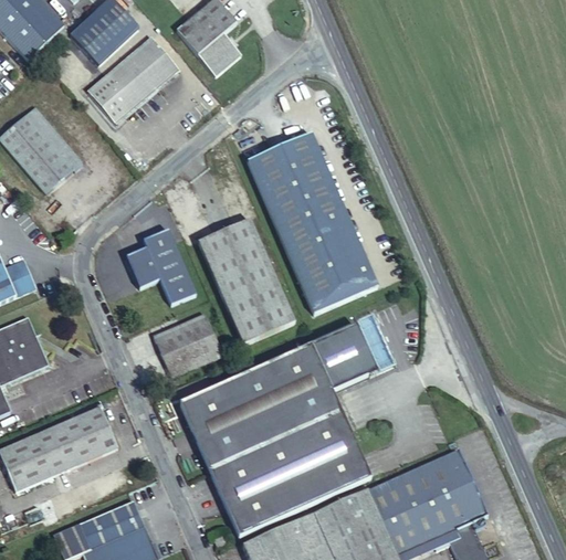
[(63,21),(43,0),(0,0),(0,25),(28,55),(63,21)]
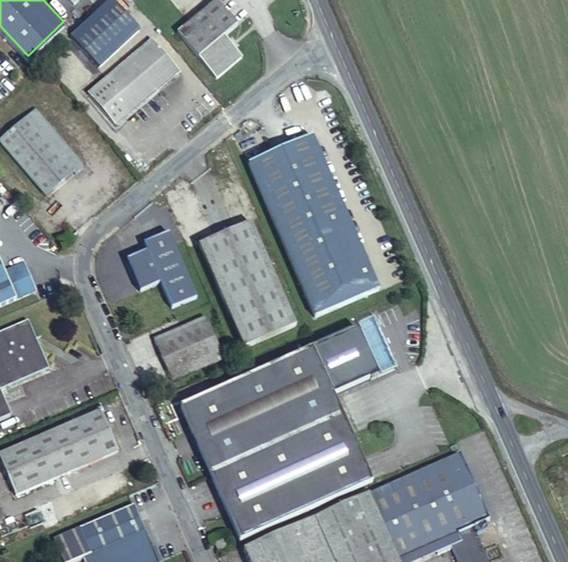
[(176,29),(215,75),(242,54),(224,33),(237,22),(219,0),(211,0),(176,29)]
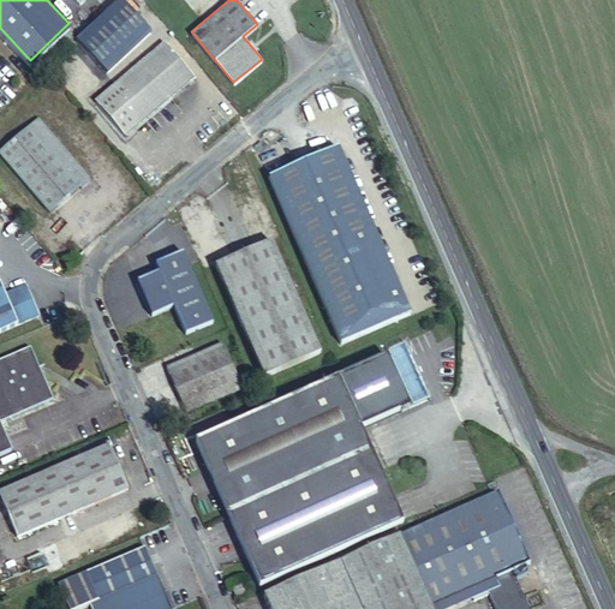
[(177,85),(179,88),(195,76),(165,39),(95,96),(126,133),(175,93),(173,89),(177,85)]
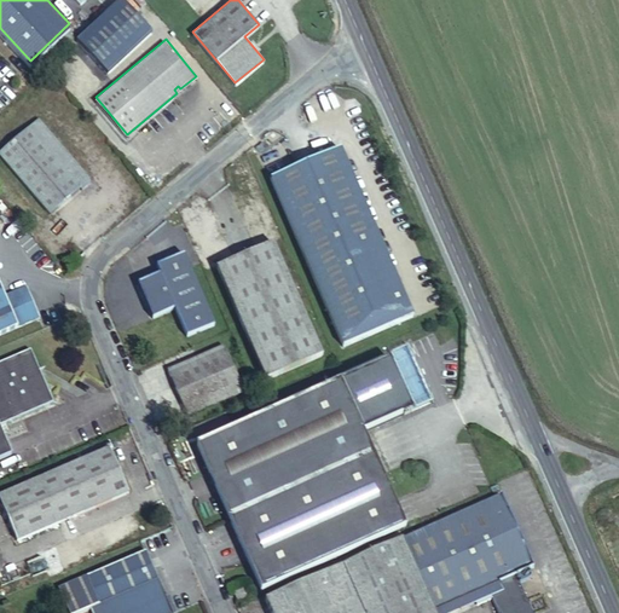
[(0,148),(0,151),(48,209),(90,175),(39,115),(0,148)]
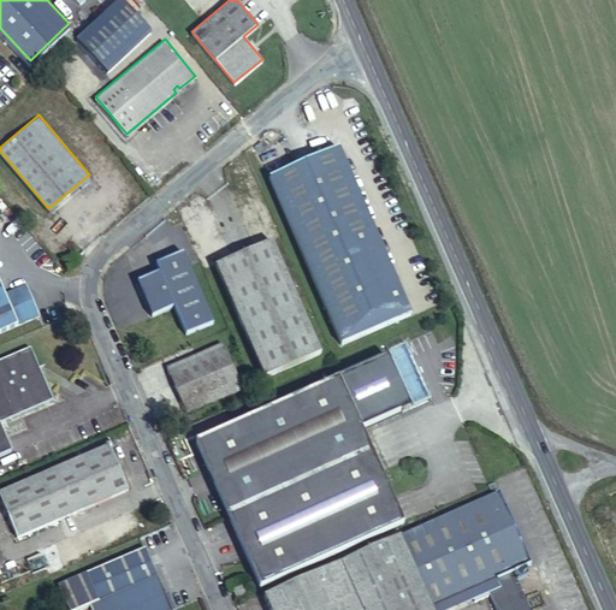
[(268,175),(341,342),(409,313),(337,144),(268,175)]
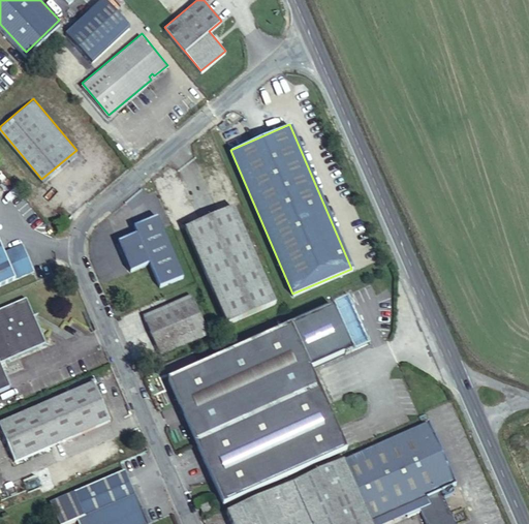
[(154,192),(149,195),(154,209),(161,206),(154,192)]
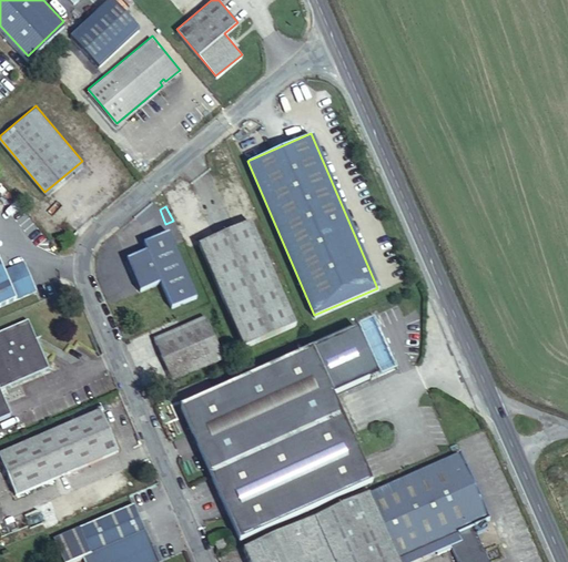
[(199,242),(244,345),(295,322),(252,220),(199,242)]
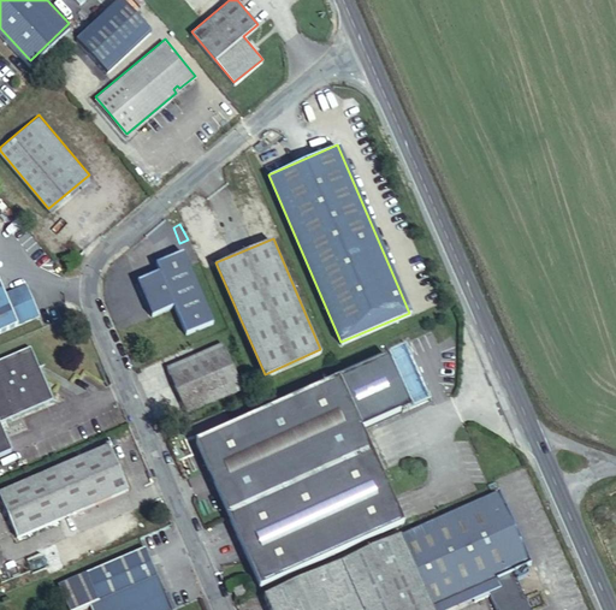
[(158,270),(146,274),(140,289),(150,313),(173,305),(185,332),(213,320),(183,249),(155,261),(158,270)]
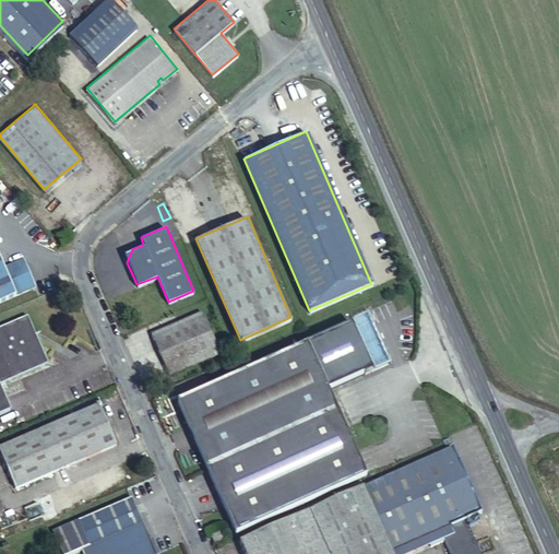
[(0,258),(0,297),(34,283),(22,255),(2,263),(0,258)]
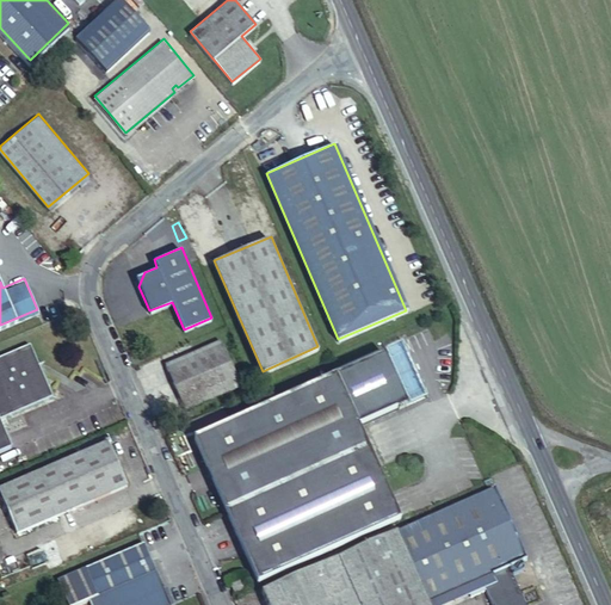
[(166,362),(184,406),(240,382),(221,339),(166,362)]
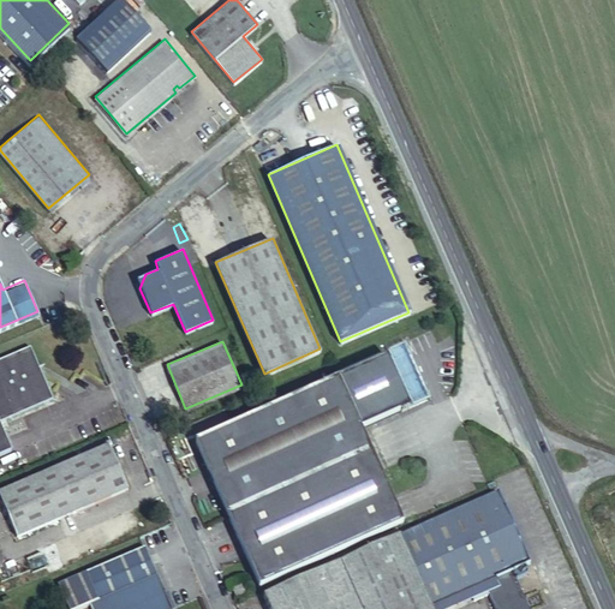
[(29,342),(0,354),(0,451),(9,448),(0,427),(0,417),(52,395),(29,342)]
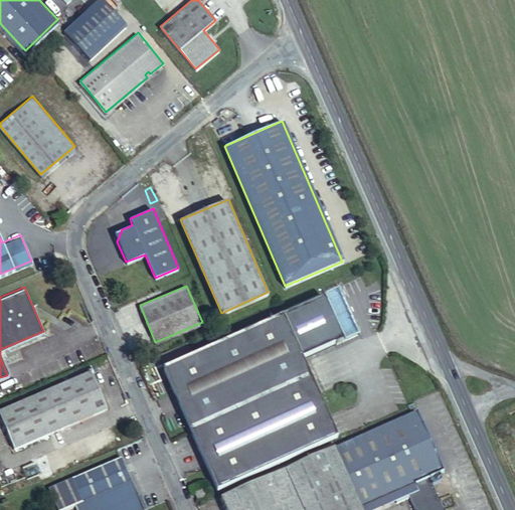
[(288,314),(162,367),(218,488),(274,464),(280,461),(322,443),(325,441),(339,435),(288,314)]
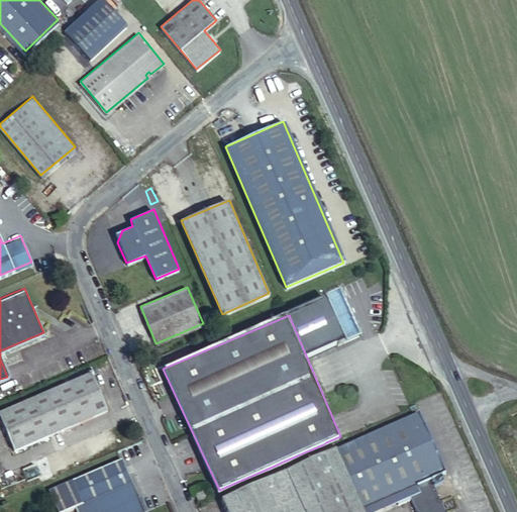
[(0,409),(0,414),(14,447),(108,408),(92,371),(0,409)]
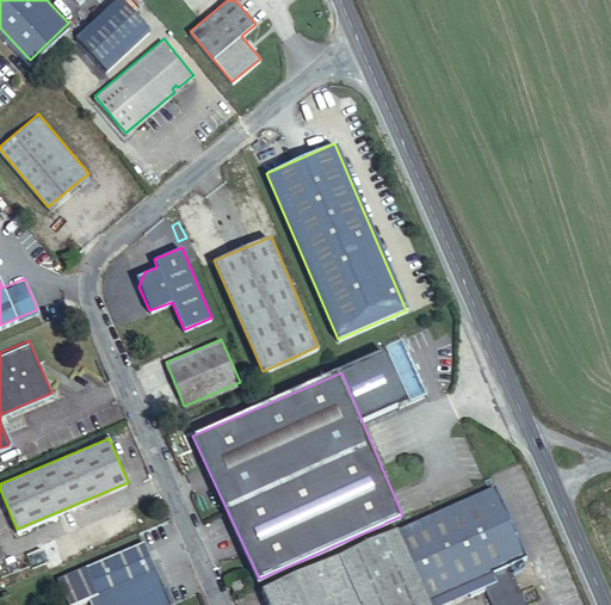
[(460,584),(480,574),(482,576),(485,585),(493,604),(529,604),(513,569),(520,566),(519,563),(523,562),(525,561),(523,555),(528,553),(498,485),(409,523),(424,557),(439,592),(429,597),(431,602),(462,588),(460,584)]
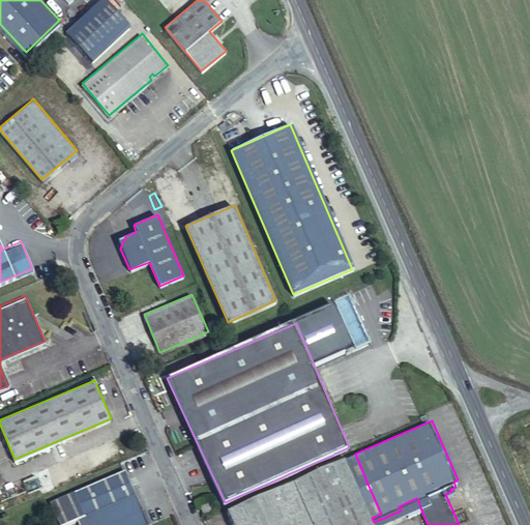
[(355,454),(345,459),(358,488),(367,484),(355,454)]
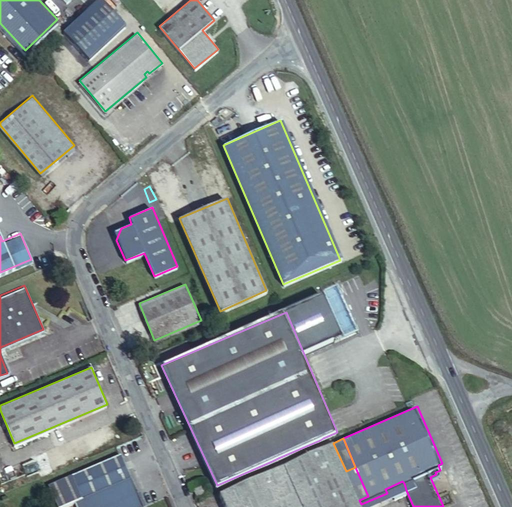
[(281,466),(274,469),(290,506),(361,506),(361,504),(359,500),(368,496),(355,467),(346,471),(333,443),(327,445),(323,447),(281,466)]
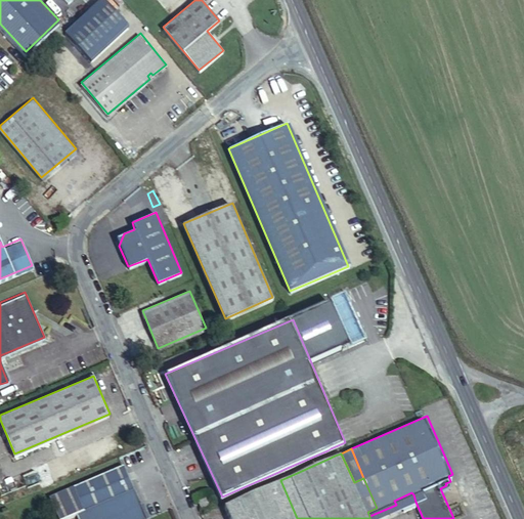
[(77,512),(80,518),(138,518),(146,515),(125,463),(74,484),(52,493),(62,518),(77,512)]
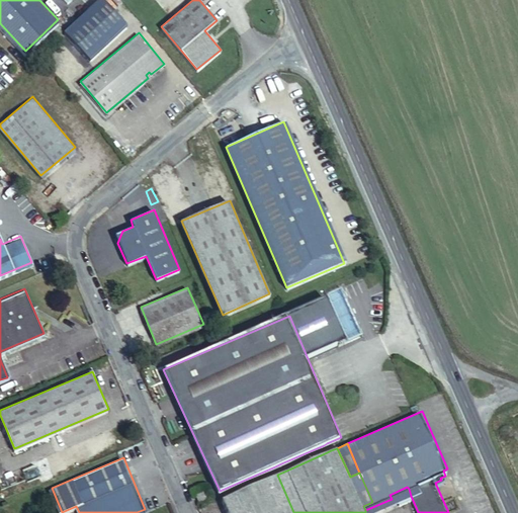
[(281,463),(275,466),(278,474),(284,472),(281,463)]
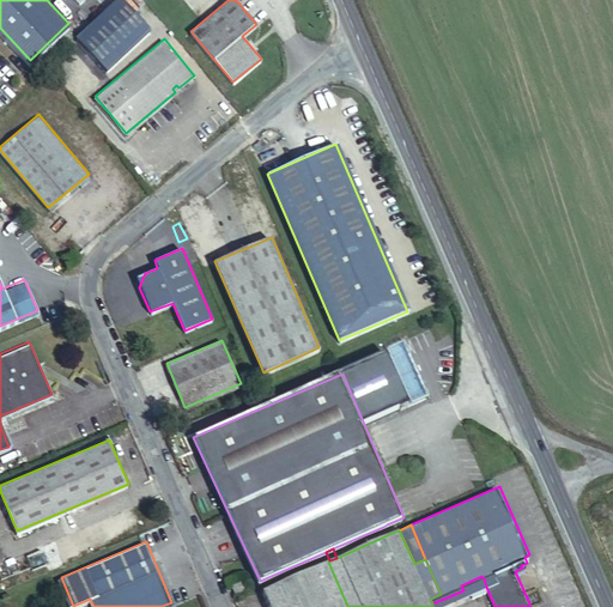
[(347,606),(328,562),(263,589),(271,606),(347,606)]
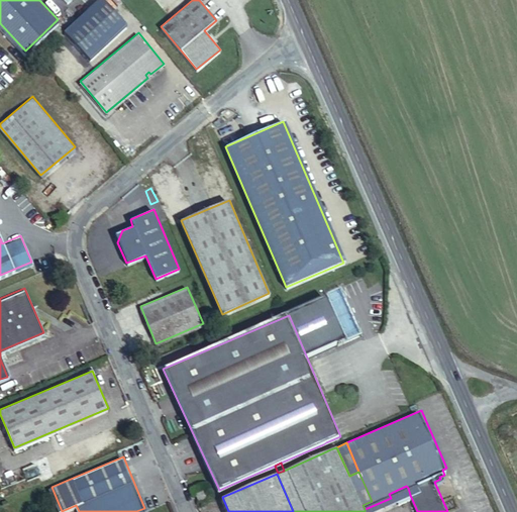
[(206,490),(204,486),(195,490),(199,499),(208,495),(206,490)]
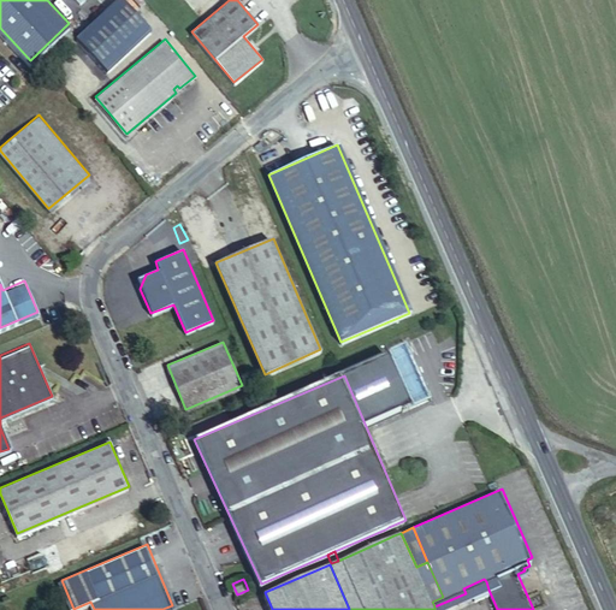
[(466,593),(434,606),(434,609),(439,609),(489,590),(486,581),(484,579),(463,588),(466,593)]
